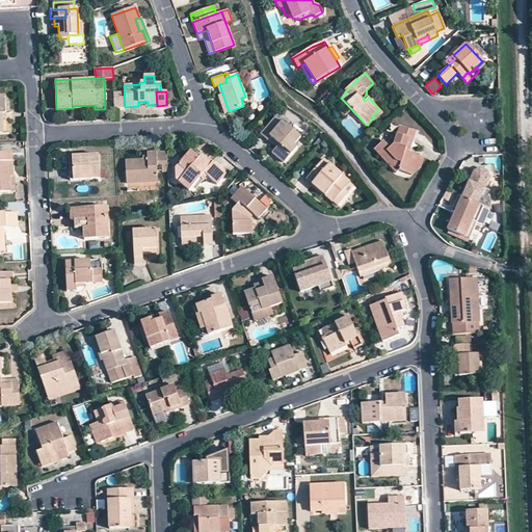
[(229,111),(222,94),(217,96),(224,113),(229,111)]
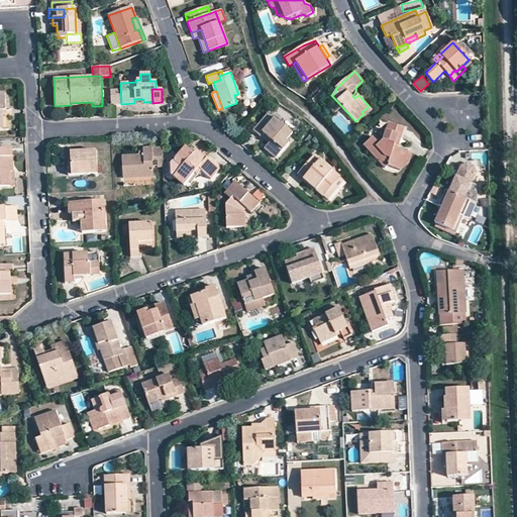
[(364,114),(355,121),(358,123),(373,110),(369,106),(362,112),(364,114)]
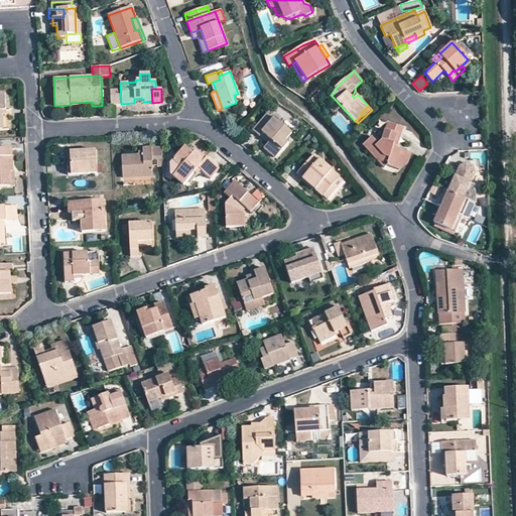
[(258,136),(261,133),(270,140),(267,144),(264,148),(275,158),(288,142),(286,140),(291,133),(273,118),(267,113),(252,131),(258,136)]
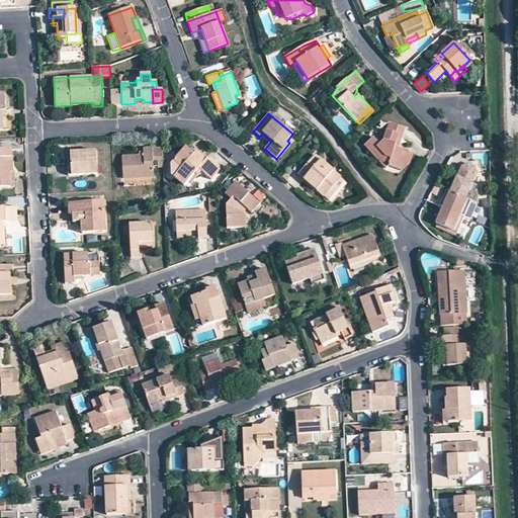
[(387,123),(385,131),(382,142),(379,144),(373,138),(364,146),(385,168),(389,166),(396,168),(404,160),(406,161),(408,152),(399,149),(394,148),(399,135),(403,136),(405,128),(387,123)]
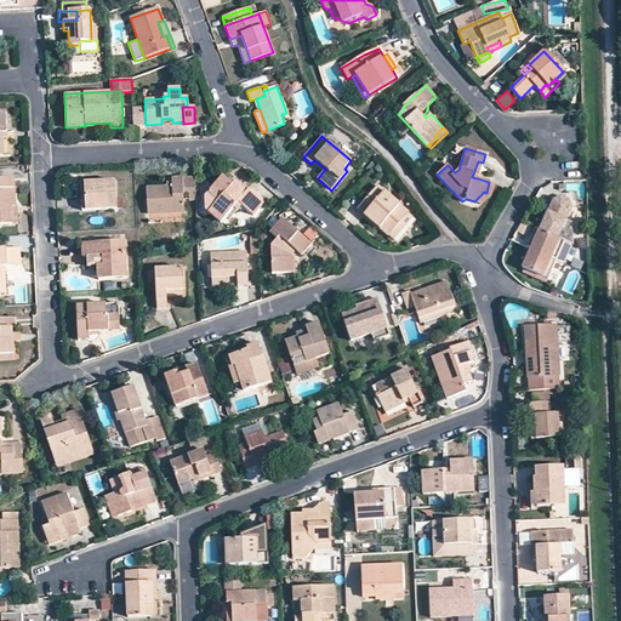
[(325,169),(314,160),(311,164),(322,174),(325,169)]
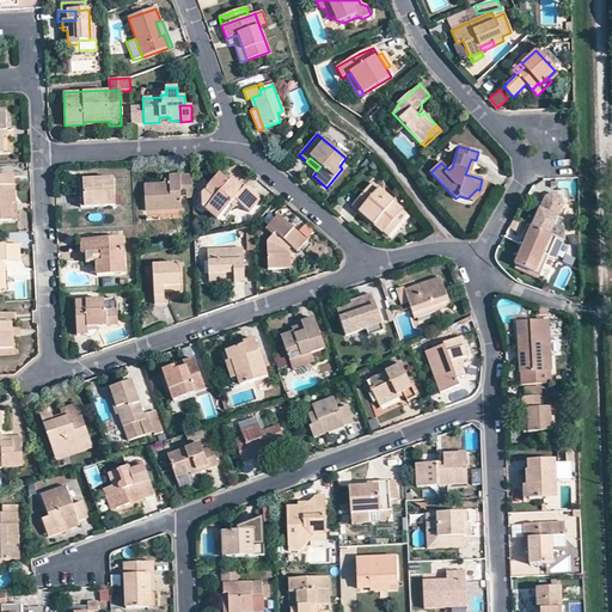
[(476,160),(471,159),(465,175),(471,176),(476,160)]
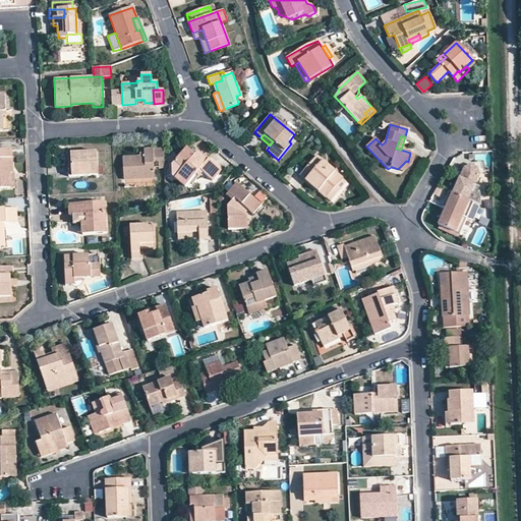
[(184,187),(196,175),(199,170),(204,173),(212,181),(221,171),(197,152),(195,156),(186,148),(174,163),(182,170),(175,178),(184,187)]
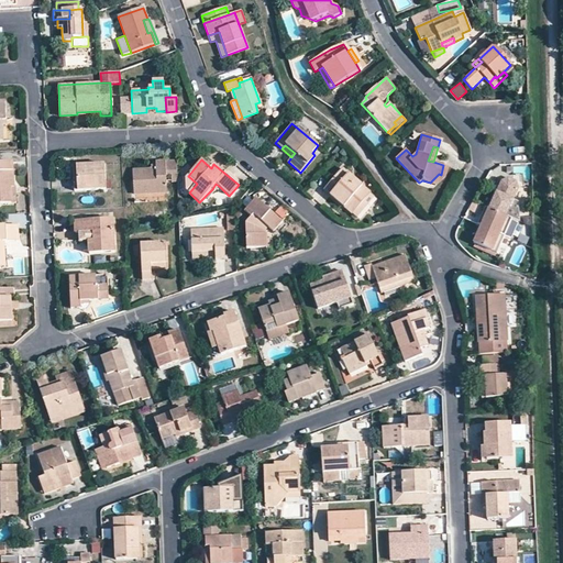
[(167,194),(165,175),(170,175),(170,183),(177,183),(176,161),(165,161),(155,162),(155,164),(155,168),(151,168),(132,169),(133,196),(167,194)]
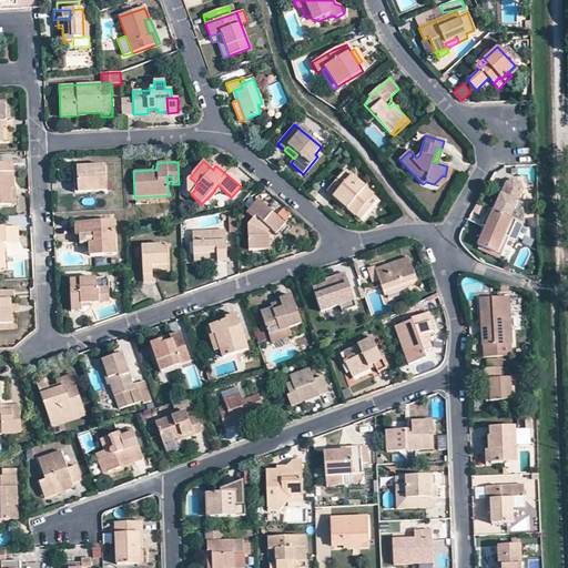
[(0,164),(0,205),(11,204),(10,190),(14,190),(12,164),(0,164)]
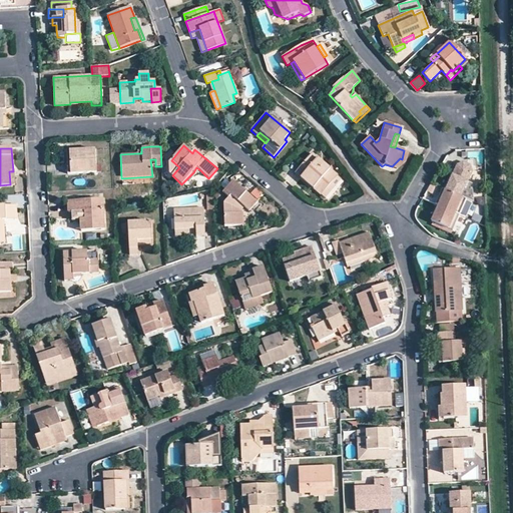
[(94,149),(69,151),(70,174),(96,172),(94,149)]
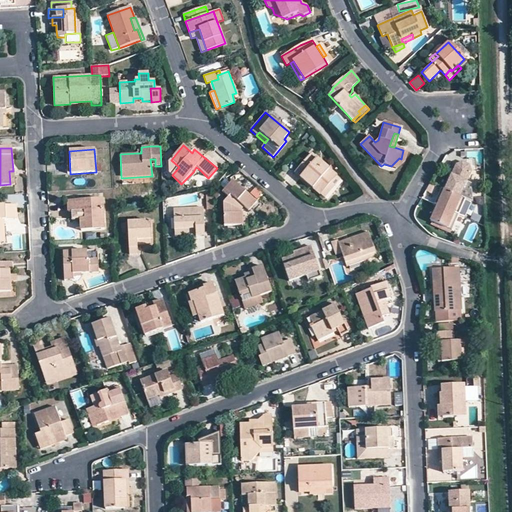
[(408,152),(403,150),(401,159),(399,158),(391,166),(397,168),(405,161),(408,152)]
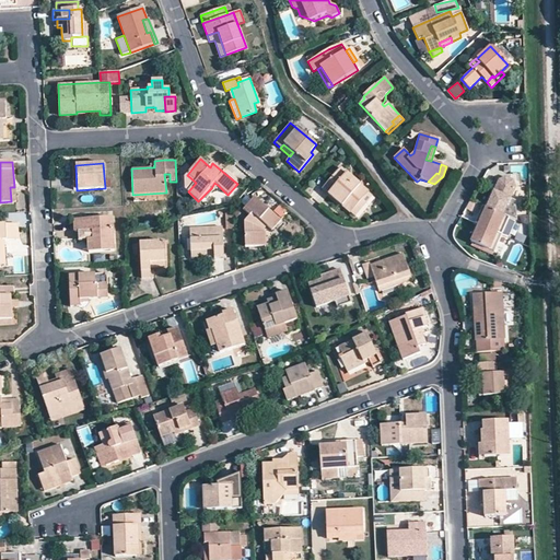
[(340,168),(328,182),(335,186),(328,194),(350,213),(369,193),(346,173),(340,168)]
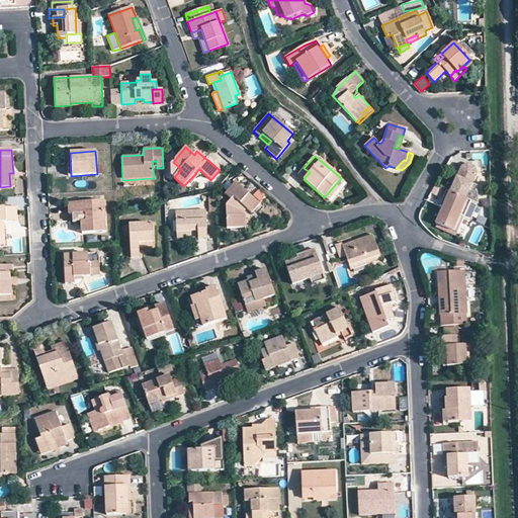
[(310,172),(304,168),(297,175),(304,179),(310,172)]
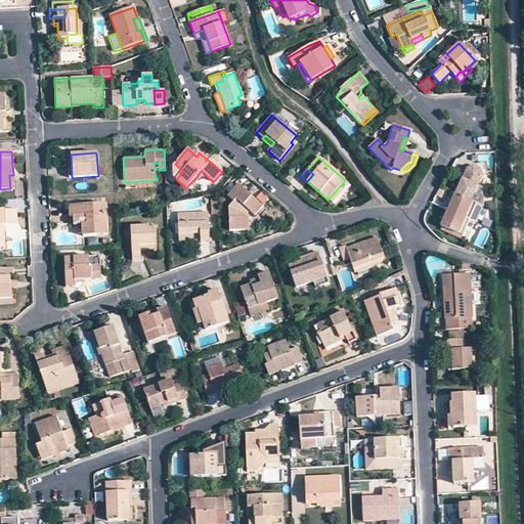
[(463,178),(454,194),(447,211),(441,227),(457,234),(471,202),(478,184),(463,178)]
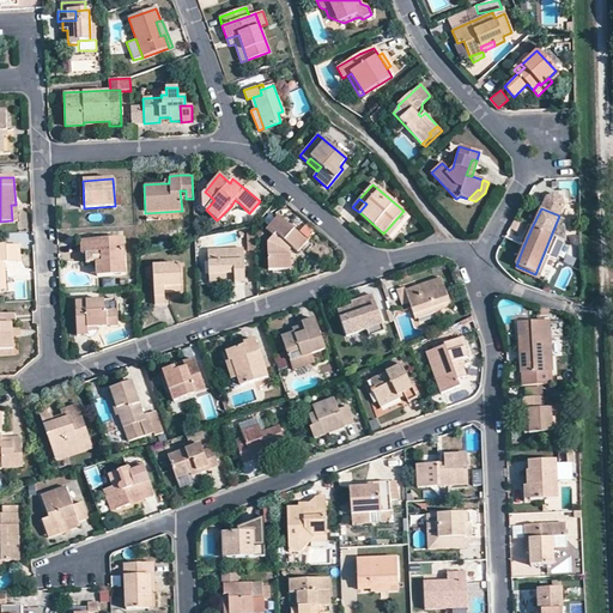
[(407,214),(404,211),(383,234),(388,237),(407,214)]
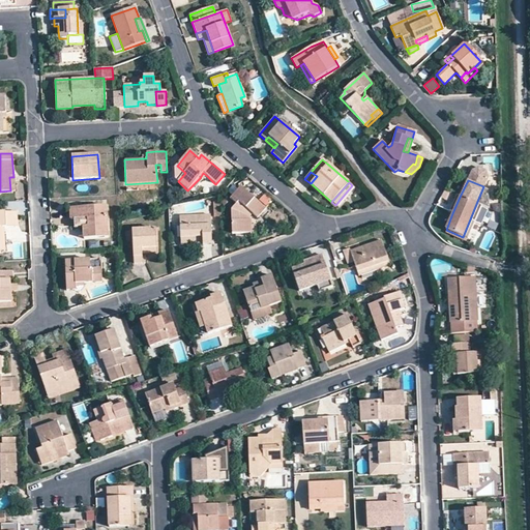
[(233,234),(251,232),(251,216),(253,214),(258,217),(265,209),(240,188),(231,200),(236,205),(232,210),(233,234)]
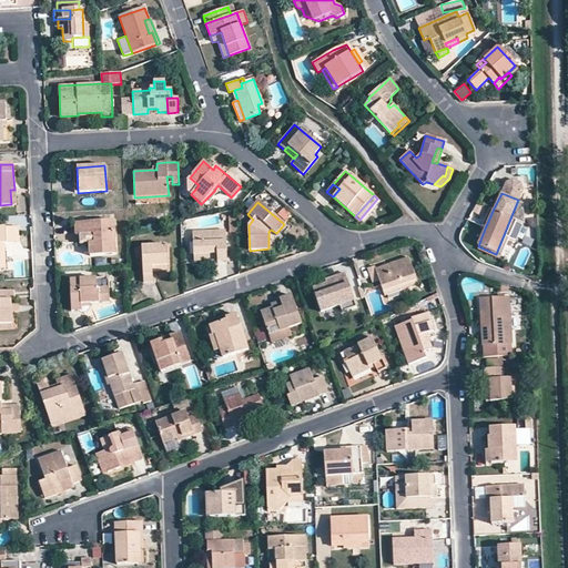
[(480,226),(485,229),(493,211),(488,209),(480,226)]
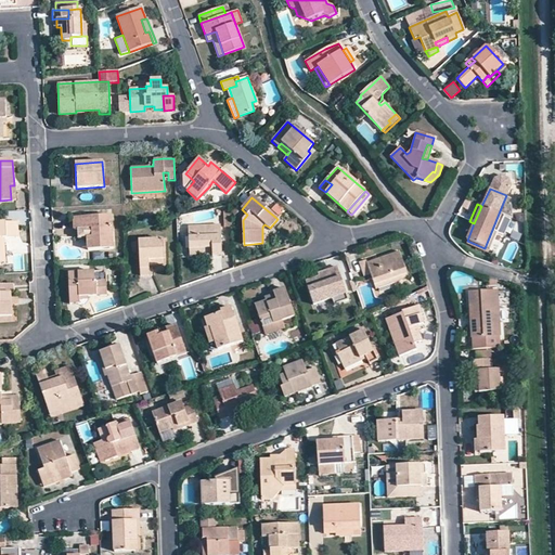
[(504,216),(499,214),(485,248),(490,249),(504,216)]
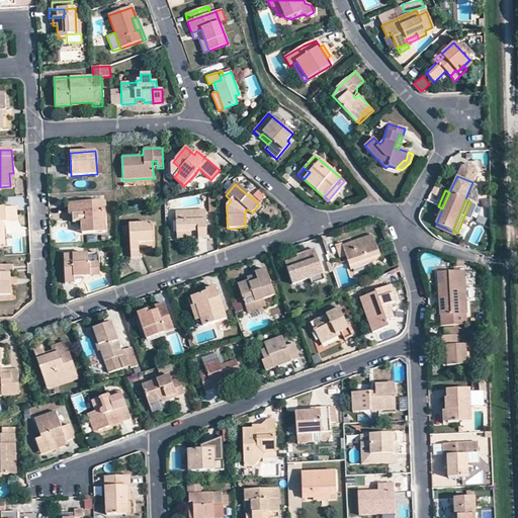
[(71,214),(72,214),(85,213),(86,223),(81,223),(82,234),(105,232),(104,202),(69,203),(69,214),(71,214)]
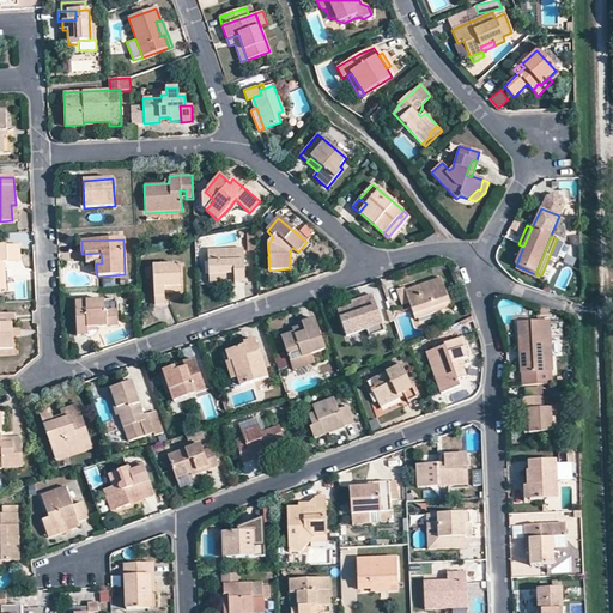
[(0,262),(5,263),(20,262),(19,246),(0,246),(0,262)]
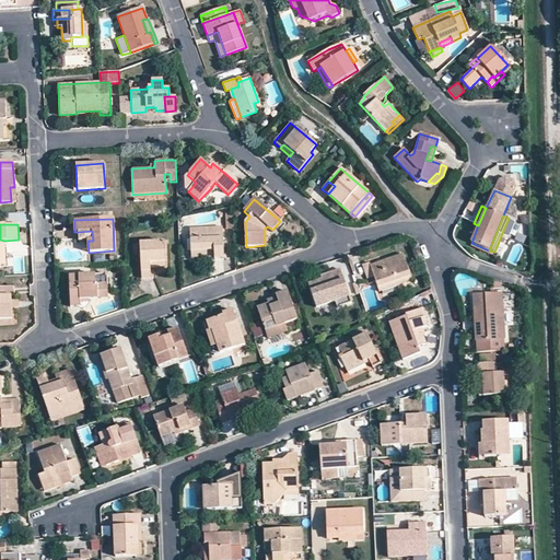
[(191,252),(213,251),(213,257),(214,258),(223,258),(222,237),(222,228),(189,229),(191,252)]
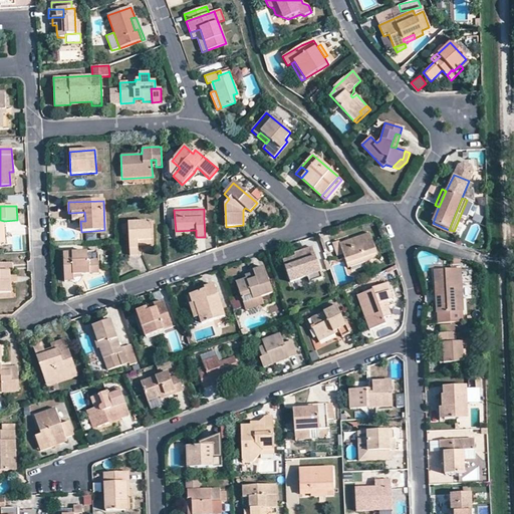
[(84,212),(71,213),(70,213),(71,221),(80,221),(85,221),(84,212)]
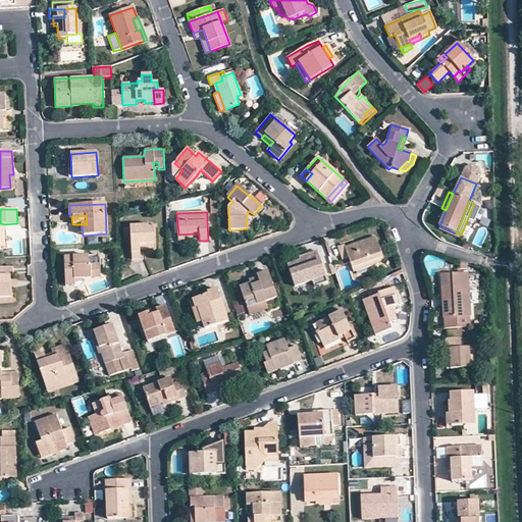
[(129,226),(122,227),(123,237),(129,237),(131,246),(132,260),(141,259),(141,250),(140,245),(154,245),(153,225),(129,226)]
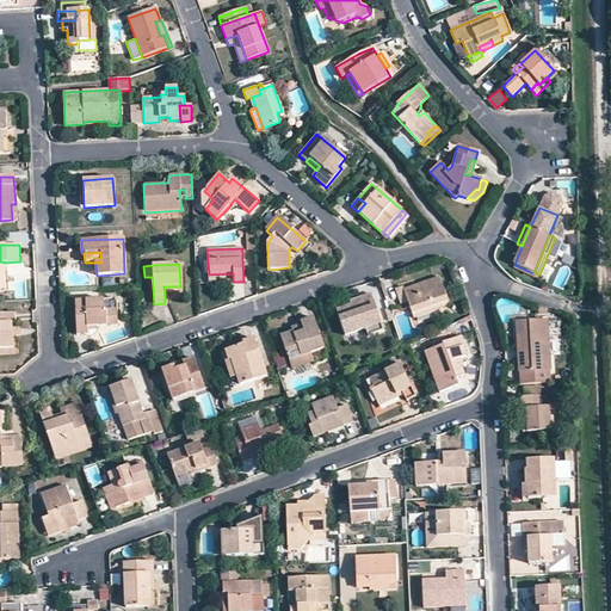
[(439,277),(403,290),(408,303),(413,319),(449,306),(439,277)]
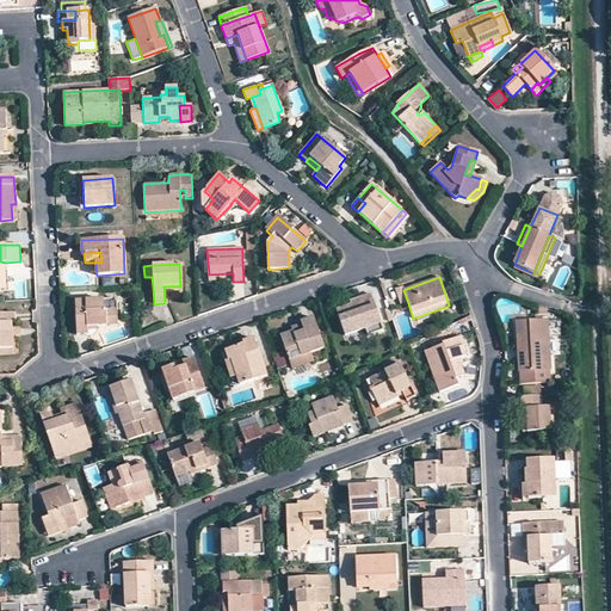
[(408,303),(403,290),(402,287),(395,289),(400,304),(408,303)]
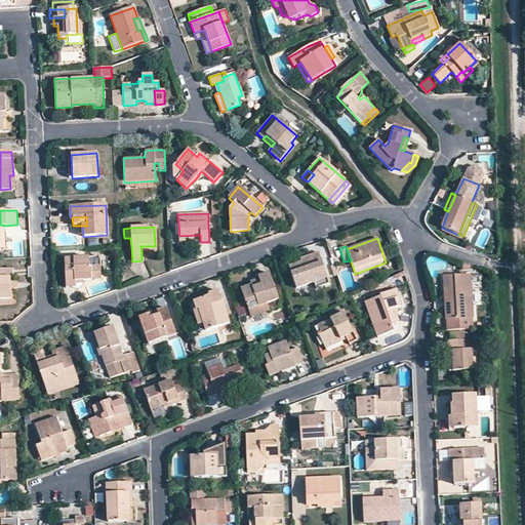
[(339,257),(337,249),(329,252),(332,260),(339,257)]
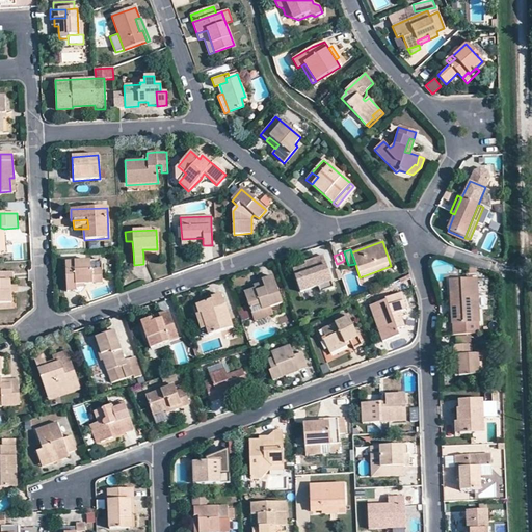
[(323,282),(321,275),(316,260),(292,269),(299,290),(323,282)]
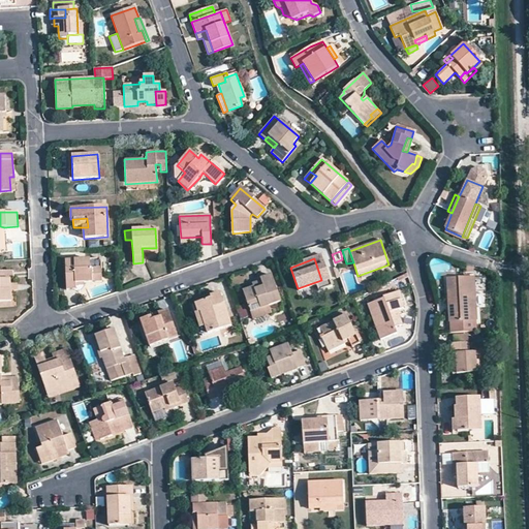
[(75,289),(75,286),(75,283),(84,282),(101,281),(100,268),(91,268),(90,259),(65,260),(66,290),(75,289)]
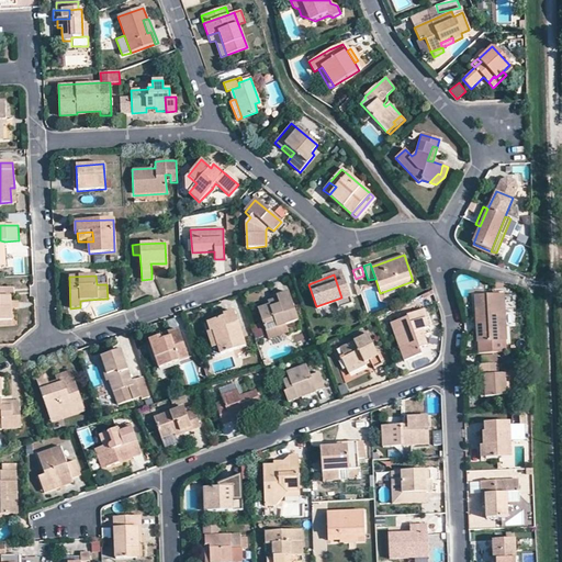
[(413,281),(380,293),(382,299),(415,287),(413,281)]
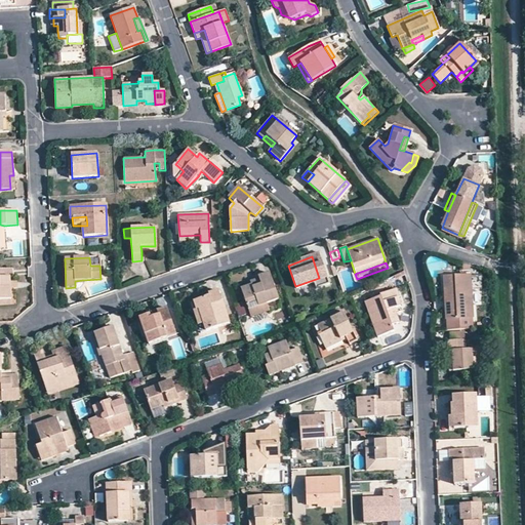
[(0,300),(10,300),(10,289),(9,282),(9,277),(12,277),(11,270),(0,270),(0,300)]
